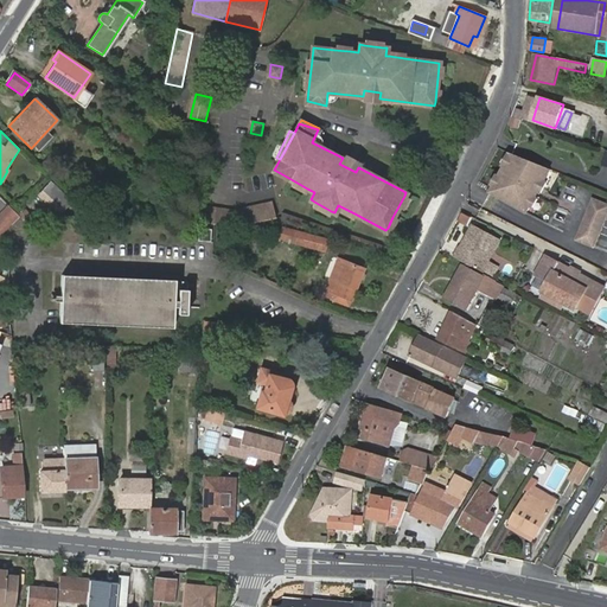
[(492,192),(528,211),(551,168),(513,153),(492,192)]
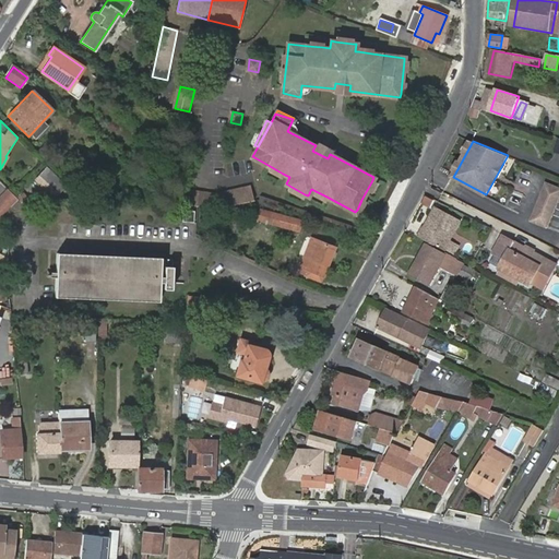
[(316,145),(330,154),(332,150),(317,142),(316,145)]
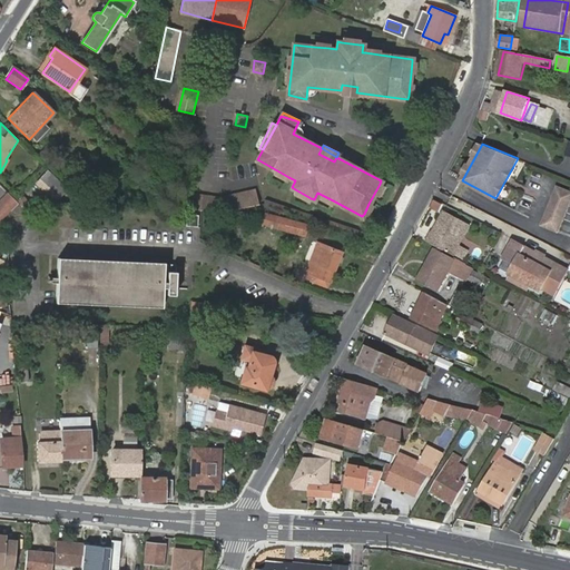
[(334,161),(336,157),(322,148),(318,154),(334,161)]
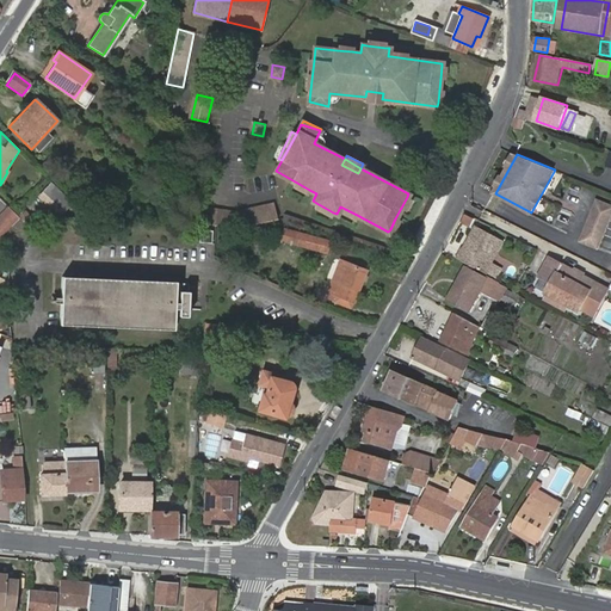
[(307,193),(309,190),(295,181),(292,186),(307,193)]
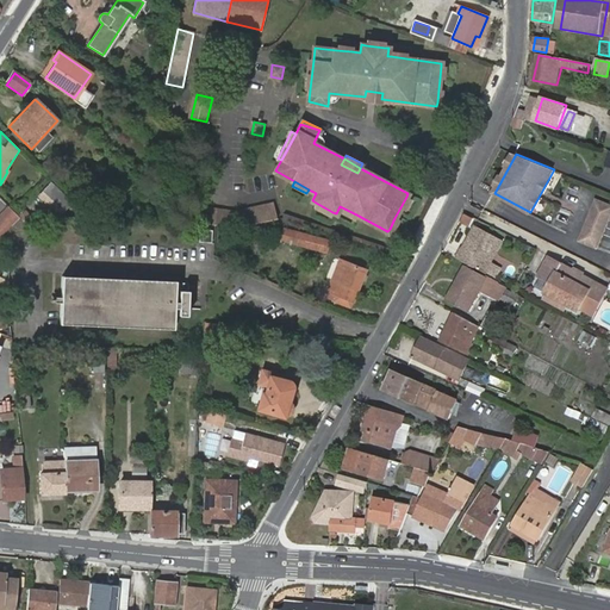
[(48,184),(36,197),(53,212),(66,200),(48,184)]
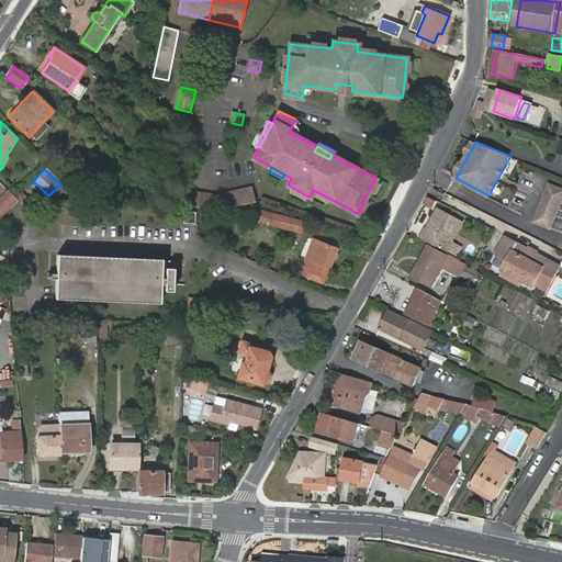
[(379,183),(374,181),(369,191),(373,193),(379,183)]
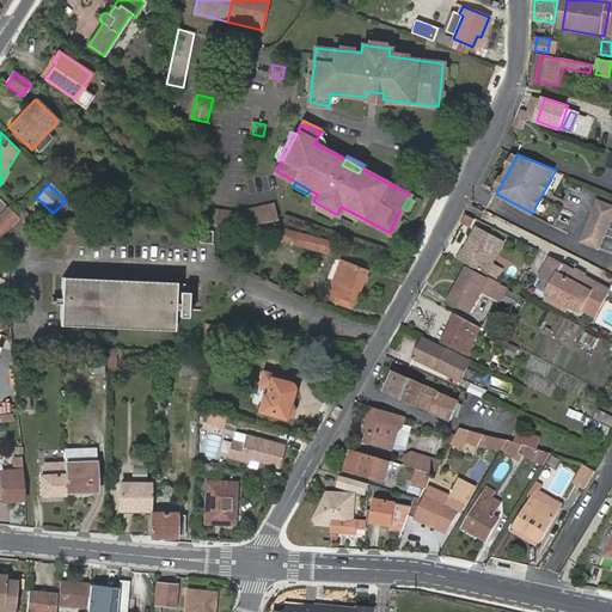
[(611,204),(598,200),(581,239),(598,246),(611,210),(611,204)]
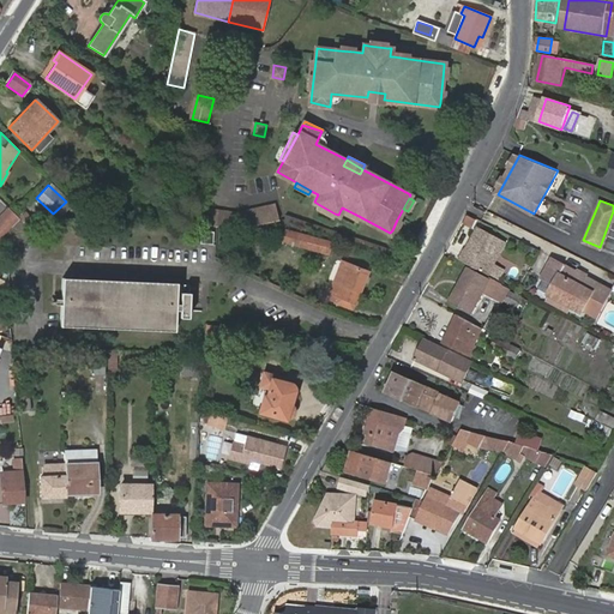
[(238,211),(197,206),(193,222),(236,229),(278,220),(275,204),(238,211)]
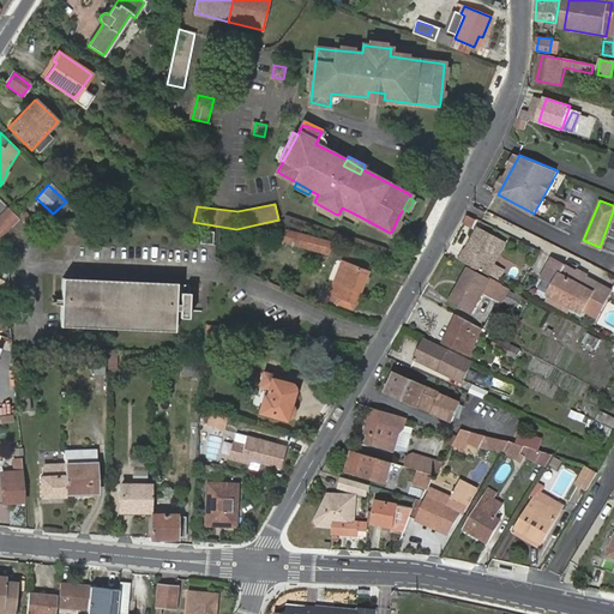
[(332,217),(335,214),(318,204),(315,209),(332,217)]
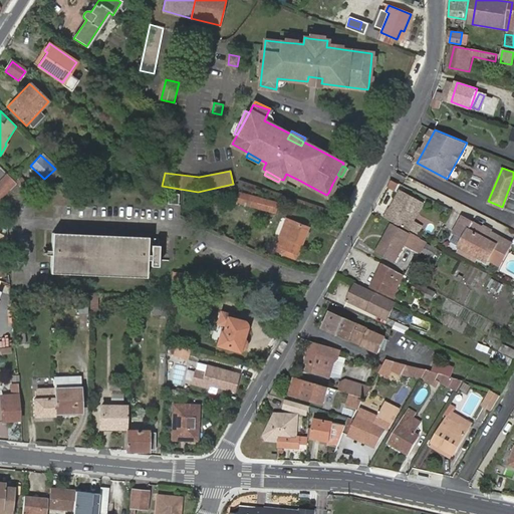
[(298,185),(300,181),(288,175),(287,179),(298,185)]
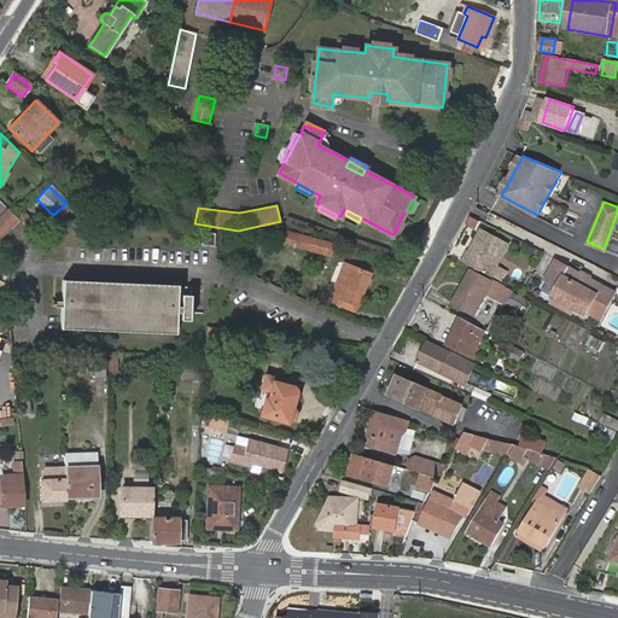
[(0,244),(1,245),(5,238),(21,222),(10,211),(5,216),(6,219),(0,225),(0,244)]
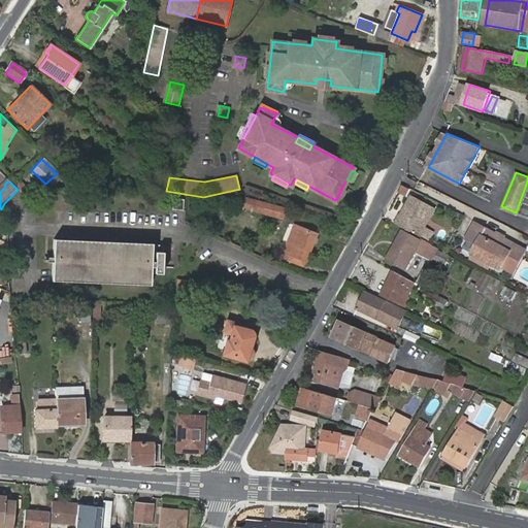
[(25,196),(31,190),(23,183),(17,189),(25,196)]
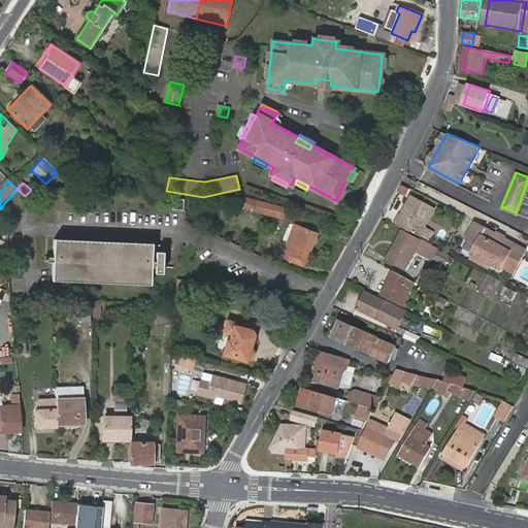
[(409,195),(413,188),(402,184),(400,191),(409,195)]
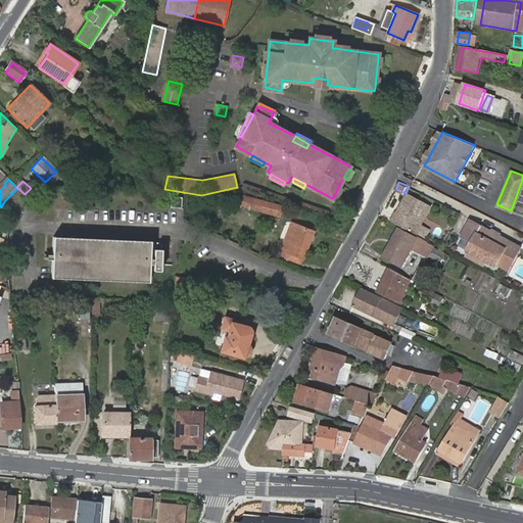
[(342,189),(338,187),(334,196),(337,198),(342,189)]
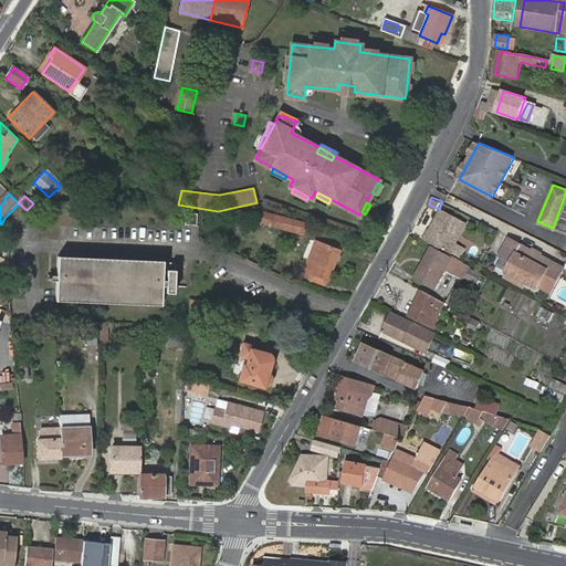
[(425,241),(450,254),(467,224),(441,210),(436,220),(437,223),(432,230),(430,231),(425,241)]
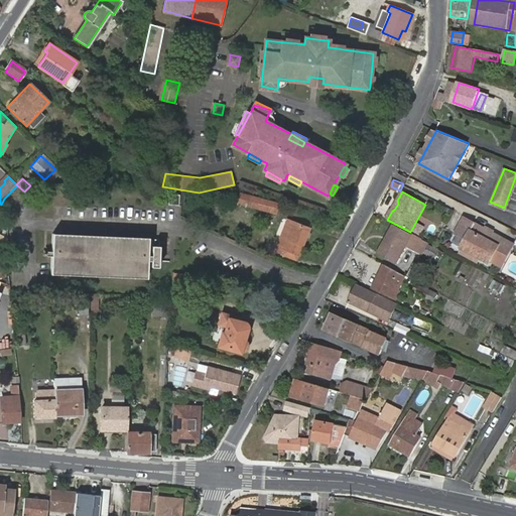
[(239,201),(258,206),(259,205),(284,213),(286,207),(241,192),(239,201)]
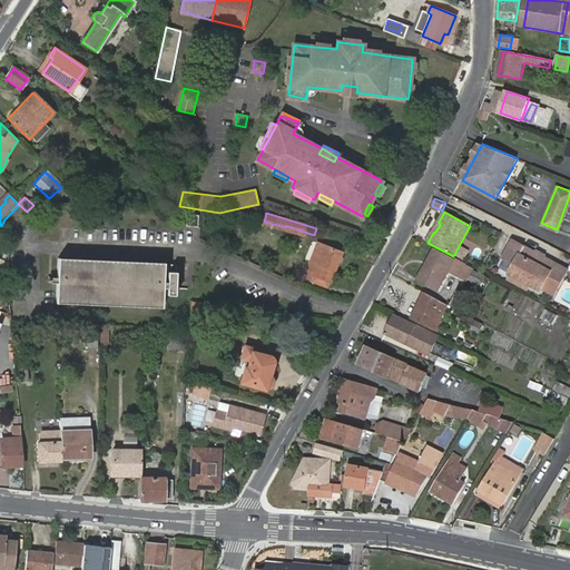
[(186,217),(185,227),(197,228),(197,217),(186,217)]
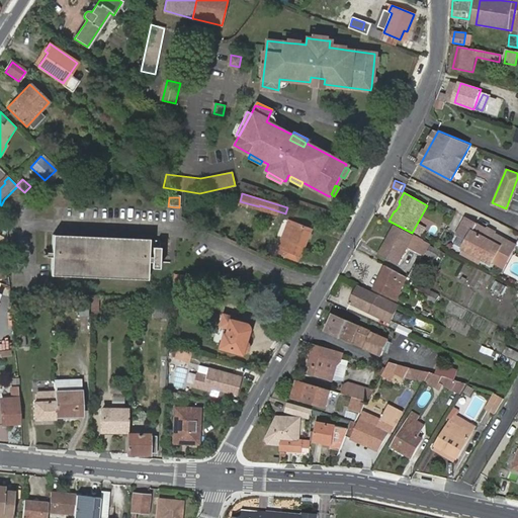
[(505,240),(465,219),(457,235),(467,241),(462,248),(481,258),(492,264),(493,262),(505,240)]
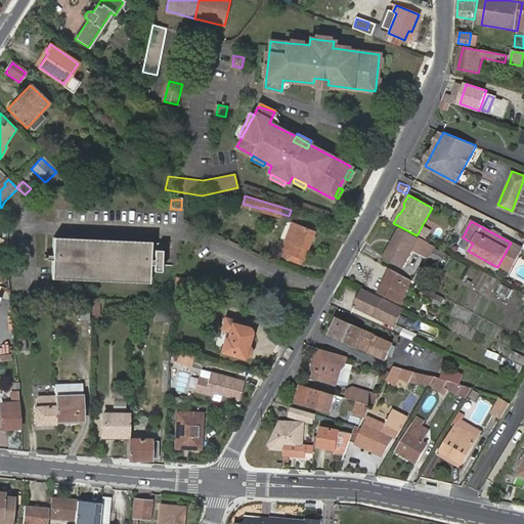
[(291,222),(279,254),(300,262),(302,258),(303,259),(314,231),(291,222)]
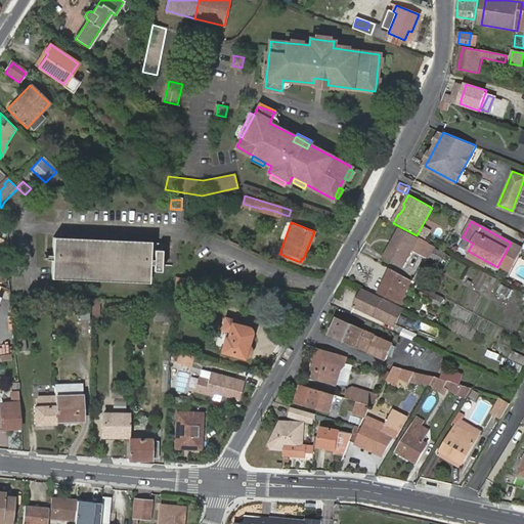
[(384,257),(403,267),(411,252),(418,239),(399,229),(384,257)]
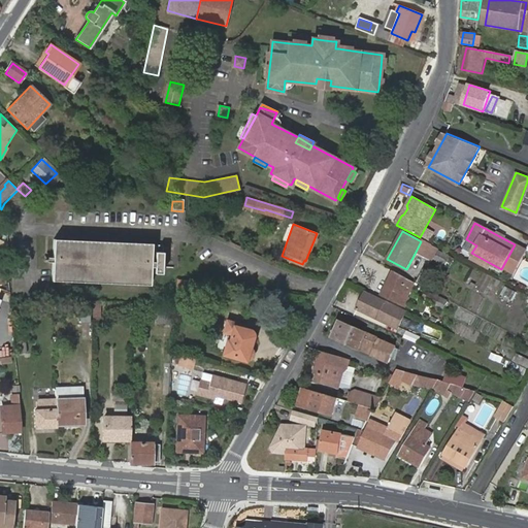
[(152,244),(54,240),(52,281),(150,285),(151,267),(154,267),(154,274),(162,274),(163,246),(155,245),(155,262),(151,262),(152,244)]
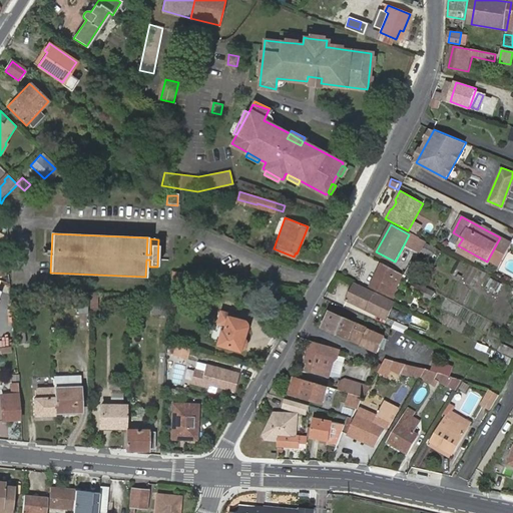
[(510,242),(500,237),(488,260),(498,265),(510,242)]
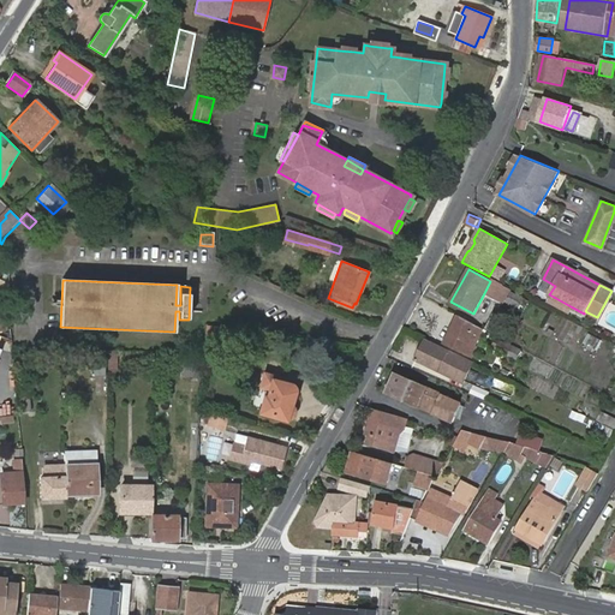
[(502,306),(509,292),(502,287),(494,302),(502,306)]
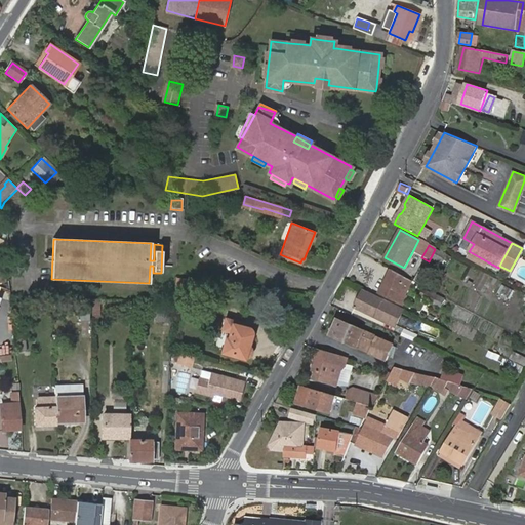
[(487,261),(469,251),(467,256),(485,266),(487,261)]
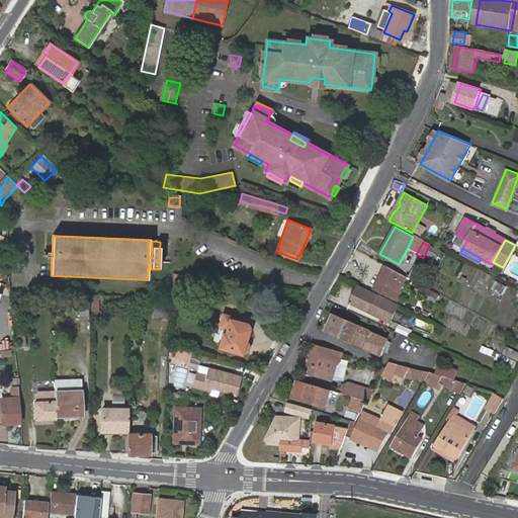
[(412,277),(423,281),(429,267),(417,263),(412,277)]
